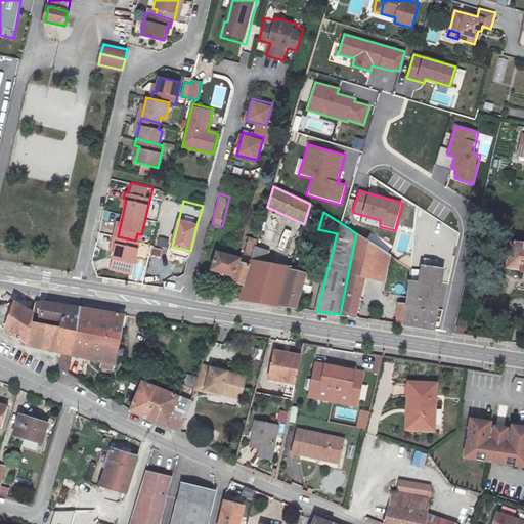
[(285,250),(290,231),(282,229),(277,248),(285,250)]
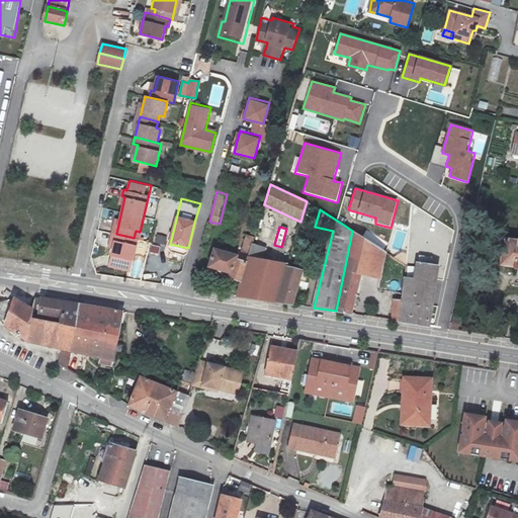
[(380,279),(386,252),(373,244),(352,231),(336,311),(352,314),(360,273),(380,279)]
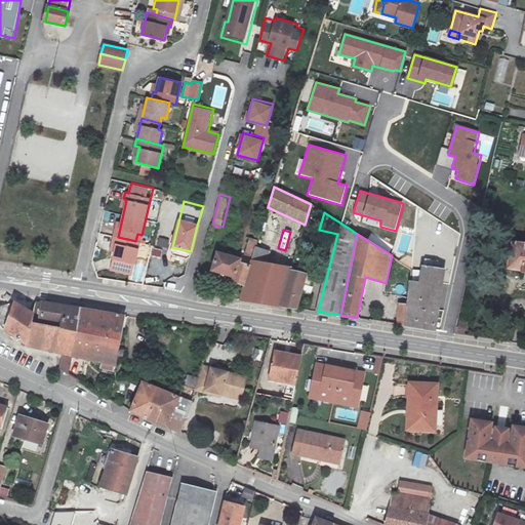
[(135,241),(118,237),(114,236),(112,243),(116,244),(112,258),(134,265),(139,242),(135,241)]
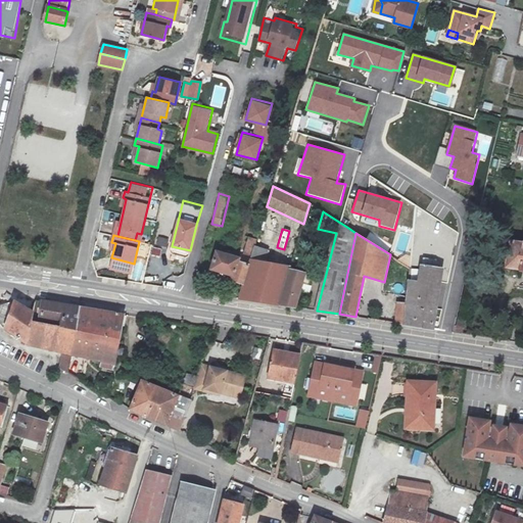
[(245,255),(251,256),(254,248),(256,240),(250,238),(245,255)]
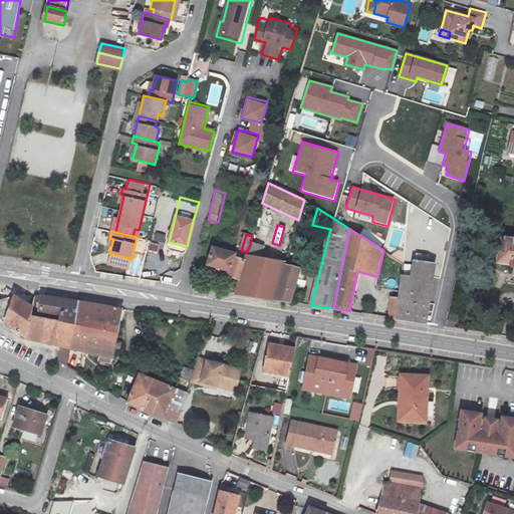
[(513,237),(513,239),(500,237),(496,263),(510,265),(510,266),(513,267),(513,237)]
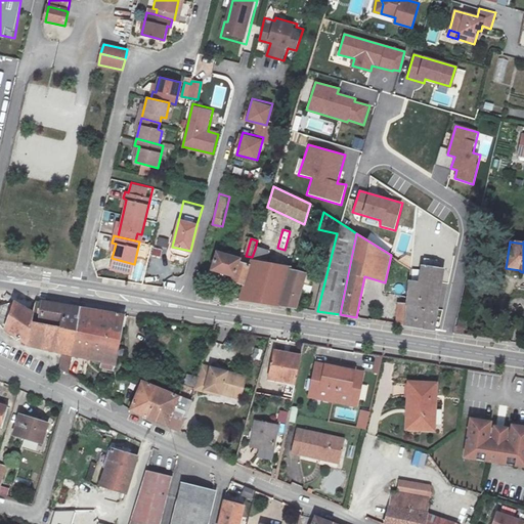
[(280,305),(291,270),(291,269),(265,263),(267,252),(255,249),(252,257),(250,265),(245,285),(239,299),(280,305)]
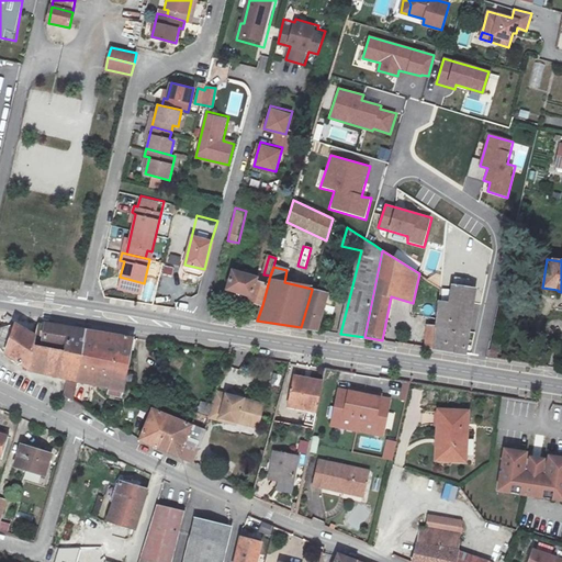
[(250,295),(255,281),(256,277),(233,270),(227,289),(250,295)]
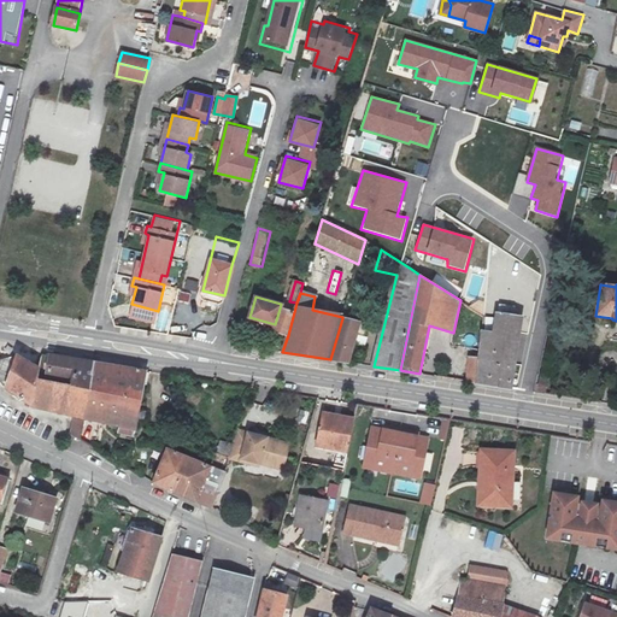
[(482,334),(480,358),(477,382),(510,388),(521,316),(517,316),(518,306),(500,304),(495,335),(482,334)]
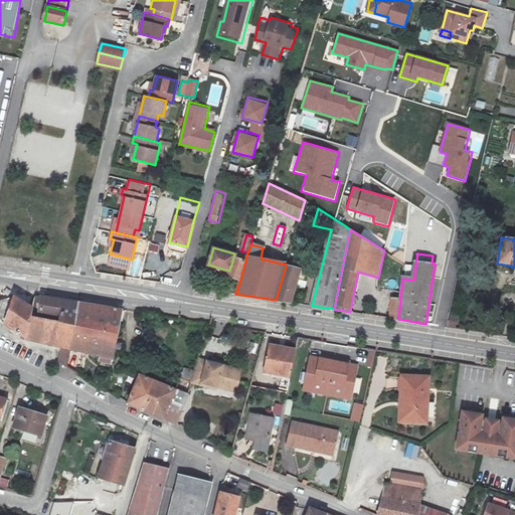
[(245,261),(233,258),(229,271),(228,276),(240,280),(245,261)]
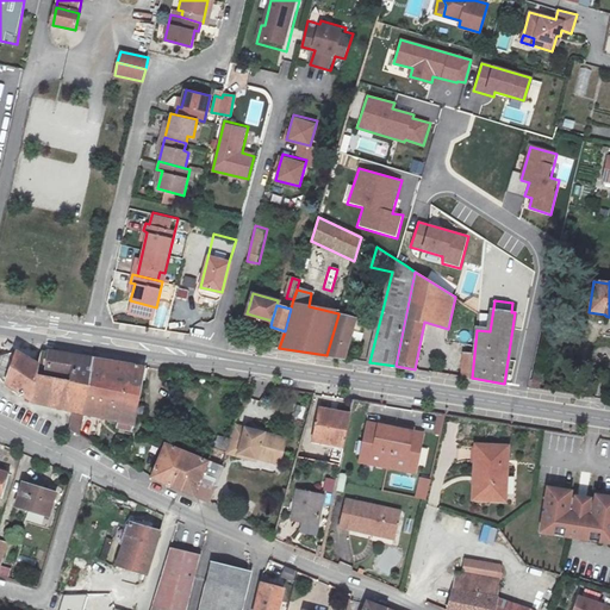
[(363,321),(338,315),(327,355),(344,359),(353,330),(360,332),(363,321)]
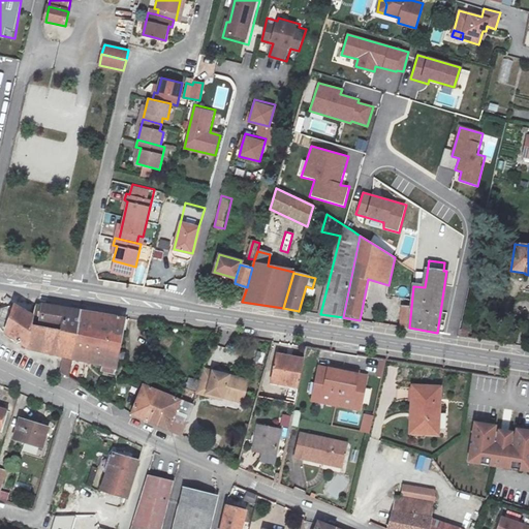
[(41,315),(40,320),(61,324),(61,330),(78,333),(82,311),(37,304),(32,314),(41,315)]
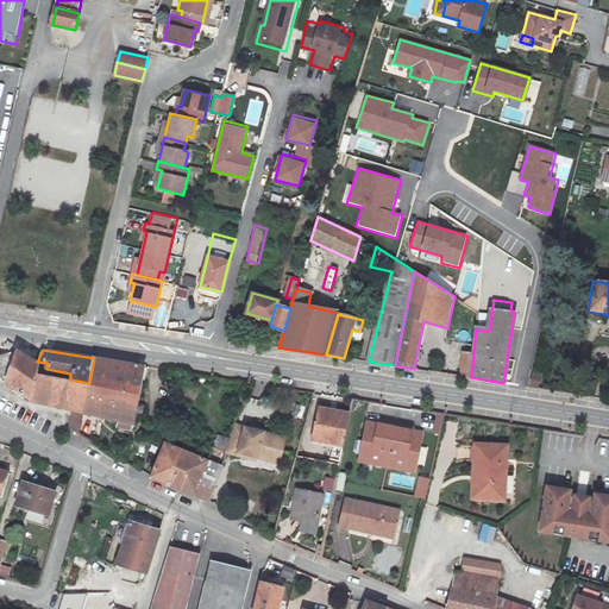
[(36,372),(37,362),(36,362),(17,351),(4,383),(25,396),(31,401),(73,410),(69,428),(79,434),(83,413),(89,383),(70,380),(70,374),(46,369),(42,374),(36,372)]
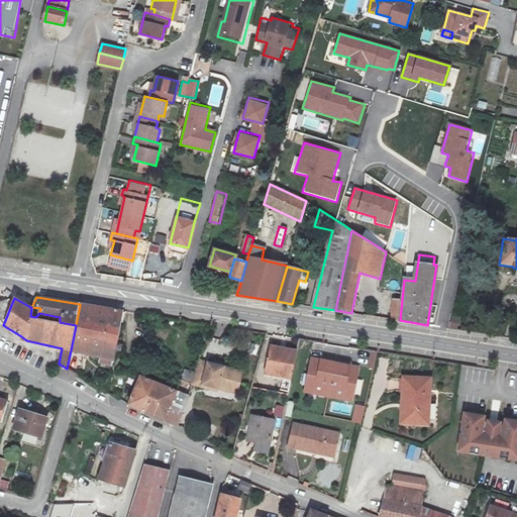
[(400,320),(402,300),(394,299),(391,319),(400,320)]
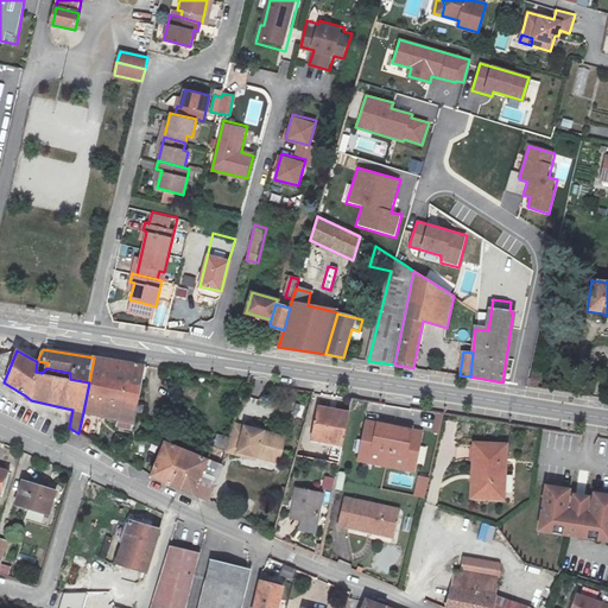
[(143,365),(94,358),(89,382),(83,412),(106,417),(116,419),(115,426),(131,430),(143,365)]
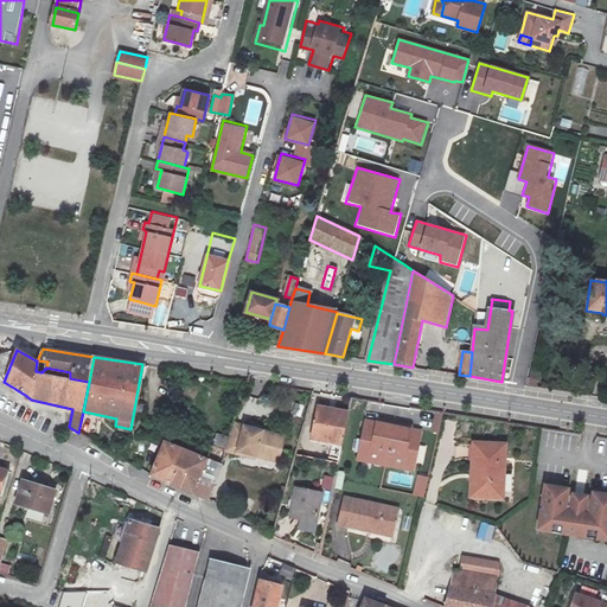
[(42,372),(46,368),(48,362),(37,360),(36,371),(42,372)]
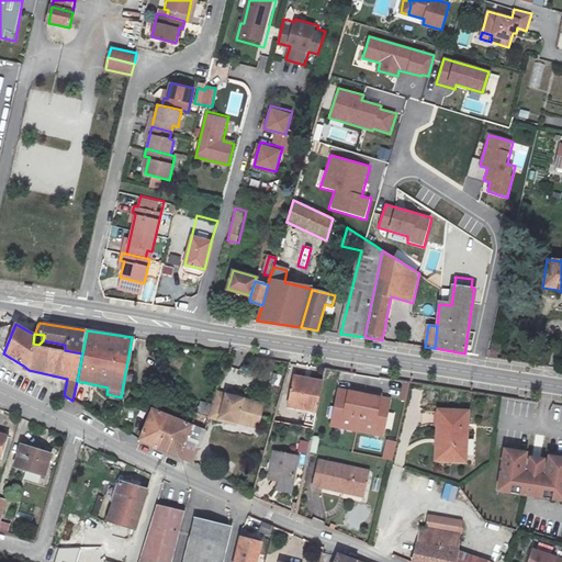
[(316,412),(323,381),(294,377),(288,406),(316,412)]
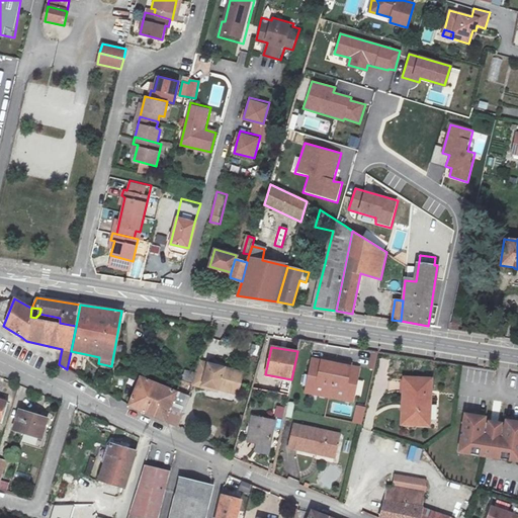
[(374,369),(377,353),(372,352),(368,368),(374,369)]
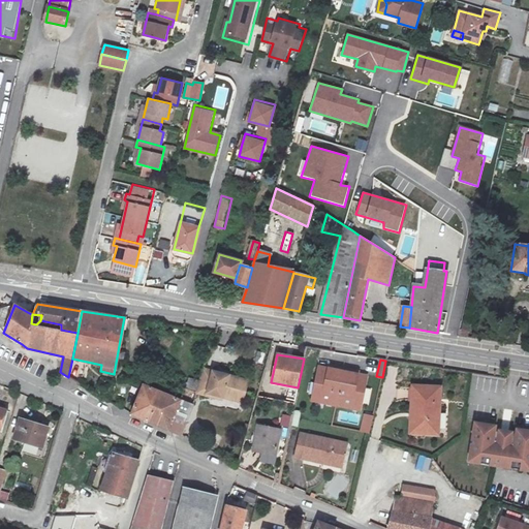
[(333,368),(328,367),(318,365),(311,402),(362,411),(369,375),(361,373),(355,373),(355,369),(333,365),(333,368)]
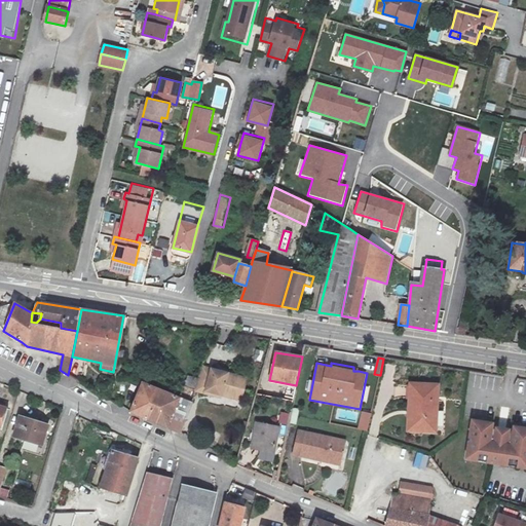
[(196,390),(195,391),(220,398),(220,396),(239,401),(246,380),(202,368),(196,390)]
